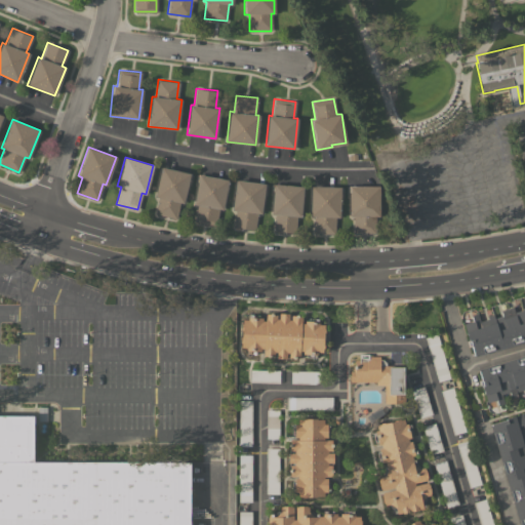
[(190,173),(183,203),(179,202),(175,218),(155,213),(158,197),(154,196),(161,166),(190,173)]
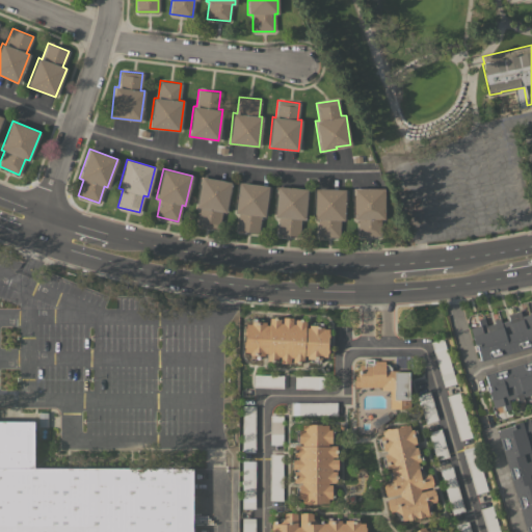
[(231,182),(225,212),(221,212),(218,228),(197,224),(201,207),(195,207),(202,177),(231,182)]
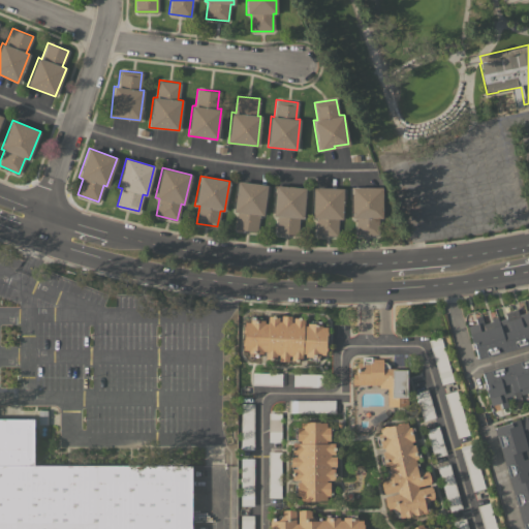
[(267,185),(262,215),(259,215),(257,231),(235,228),(237,212),(234,211),(238,181),(267,185)]
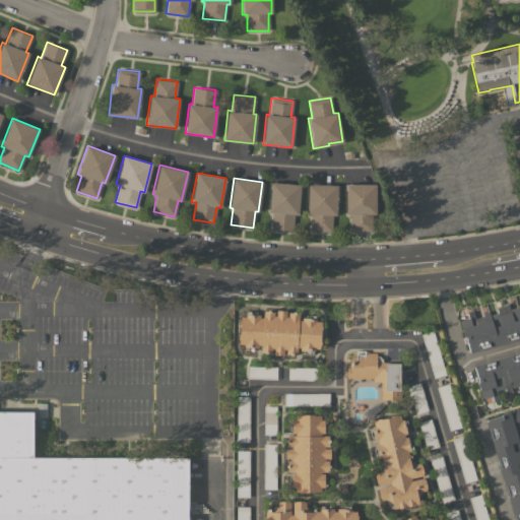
[(300,184),(298,214),(294,214),(293,230),(271,229),(272,212),(268,212),(271,182),(300,184)]
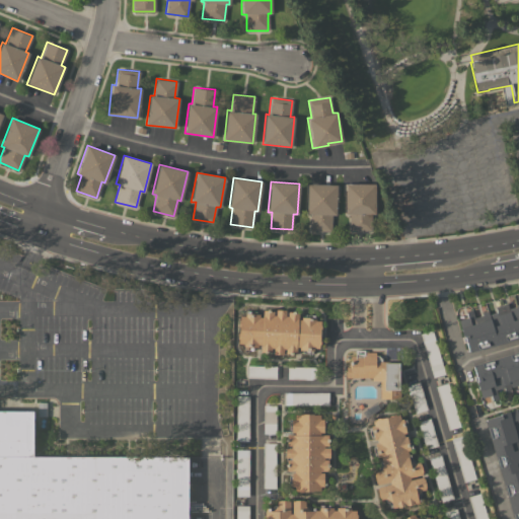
[(337,184),(335,213),(336,213),(336,215),(331,215),(330,231),(309,230),(309,213),(305,213),(307,183),(337,184)]
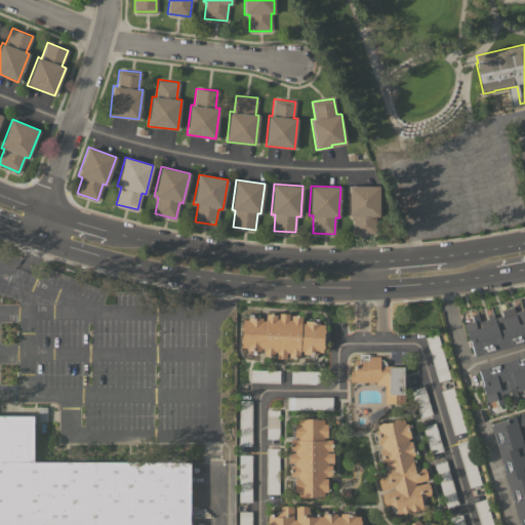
[(353,216),(349,216),(349,186),(378,186),(378,215),(375,215),(375,233),(353,233),(353,216)]
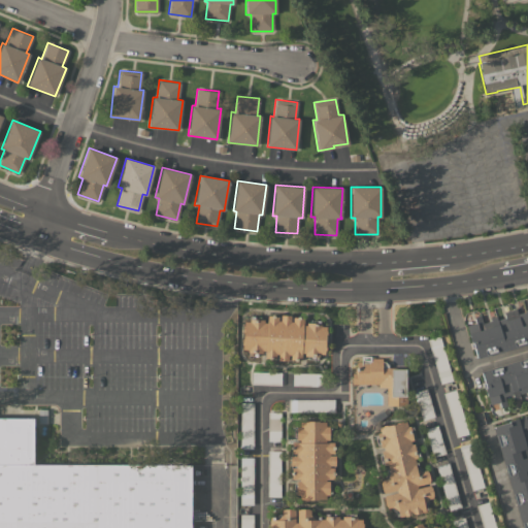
[(527,342),(477,358),(476,356),(475,356),(471,341),(470,342),(465,325),(474,322),(473,317),(480,315),(482,323),(490,320),(489,318),(495,316),(497,320),(504,318),(503,311),(516,307),(517,314),(525,311),(525,309),(527,308),(527,342)]
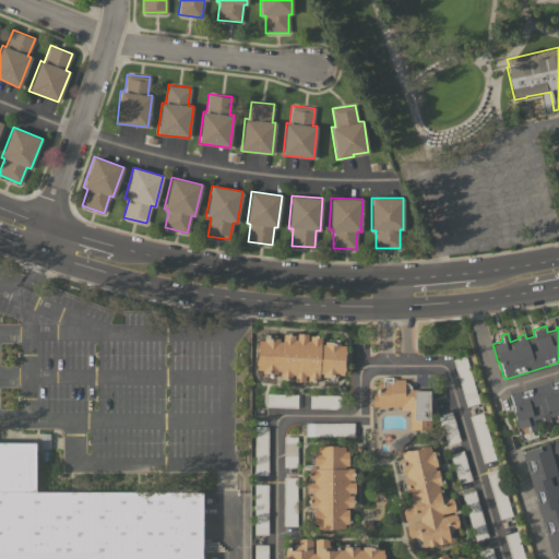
[(264,341),(264,337),(269,337),(269,334),(275,335),(275,339),(280,339),(280,341),(283,341),(283,333),(295,334),(294,339),(296,340),(297,333),(307,333),(307,340),(309,340),(310,335),(321,336),(321,343),(324,344),(324,341),(329,341),(329,337),(339,339),(339,342),(340,342),(340,345),(345,345),(344,349),(345,349),(345,357),(344,357),(344,364),(345,364),(344,370),(343,375),(337,375),(337,378),(335,378),(335,380),(325,379),(326,377),(322,377),(322,373),(319,373),(318,381),(305,380),(305,382),(294,381),(294,379),(281,379),(281,371),(277,370),(277,373),(273,373),(273,377),(263,376),(263,372),(262,372),(262,370),(257,369),(257,365),(256,365),(256,359),(257,359),(258,351),(257,349),(257,344),(258,344),(258,340),(264,341)]
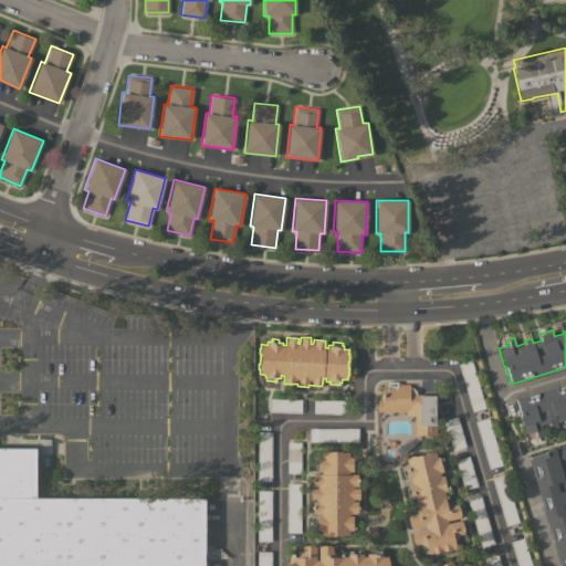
[(484,407),(471,411),(458,364),(471,360),(484,407)]
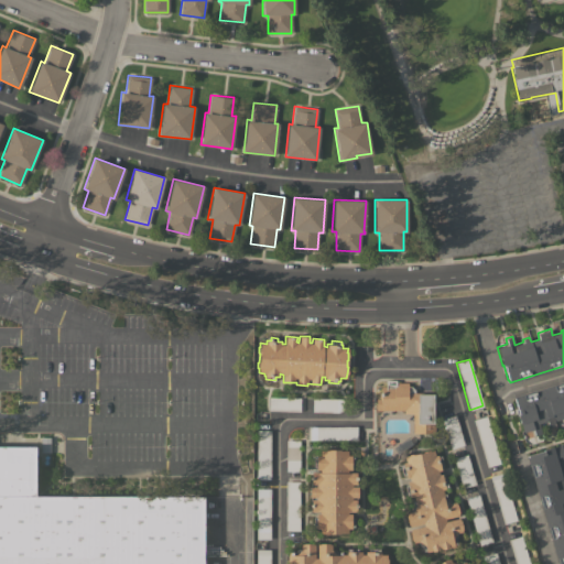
[(414,392),(429,392),(429,393),(433,393),(433,399),(434,399),(435,433),(413,433),(413,413),(403,413),(403,410),(376,410),(376,399),(380,399),(380,386),(386,386),(386,380),(396,380),(396,382),(408,382),(408,386),(411,386),(414,389),(414,392)]
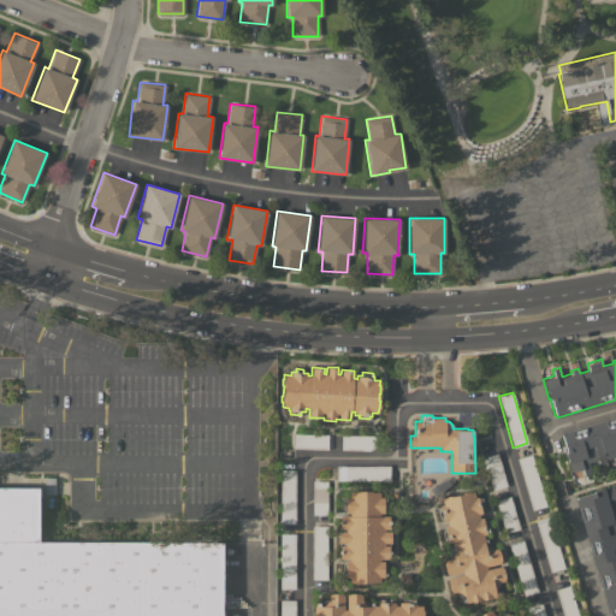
[(615,415),(615,458),(615,460),(615,456),(605,458),(606,465),(599,466),(597,460),(588,462),(591,473),(584,475),(581,468),(572,472),(569,462),(567,462),(564,452),(566,452),(561,434),(562,434),(562,432),(615,415)]
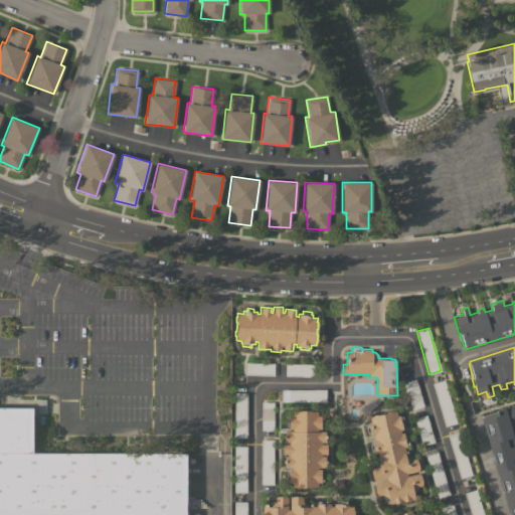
[(274,363),(274,375),(245,374),(245,362),(274,363)]
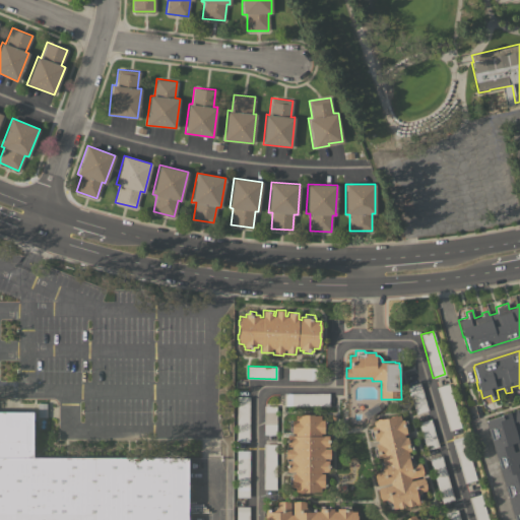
[(287,379),(287,367),(317,368),(316,378),(312,380),(287,379)]
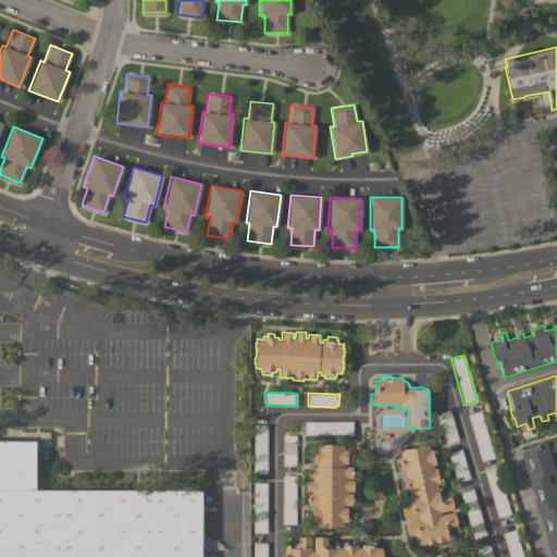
[(436,413),(449,409),(458,438),(445,443),(436,413)]
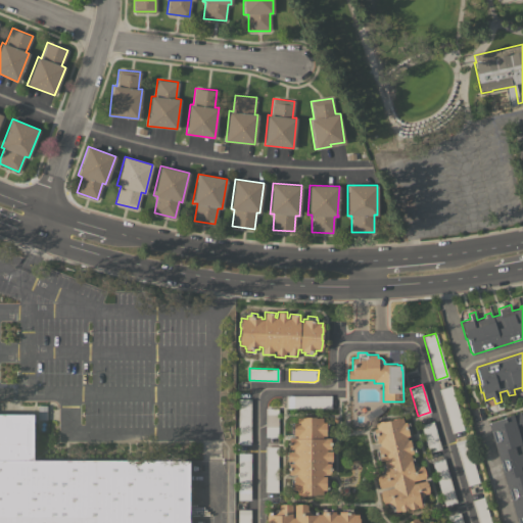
[(464,429),(452,433),(438,389),(450,385),(464,429)]
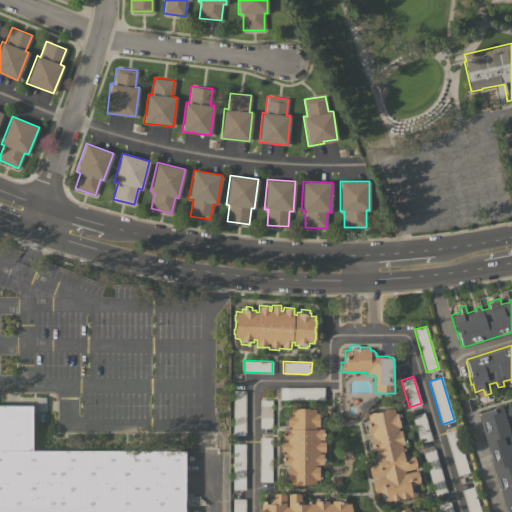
[(323,386),(323,399),(279,399),(279,387),(323,386)]
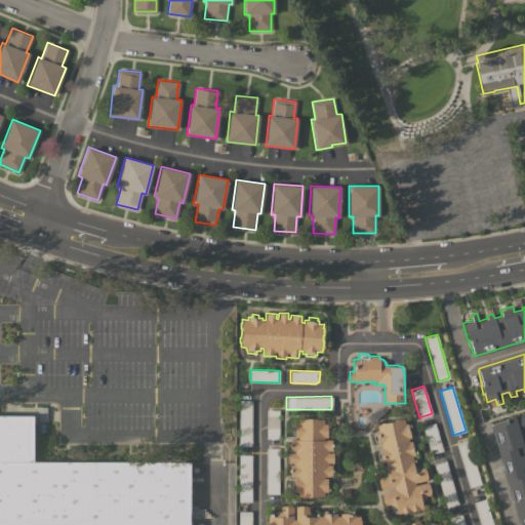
[(251,446),(239,446),(239,400),(251,400),(251,446)]
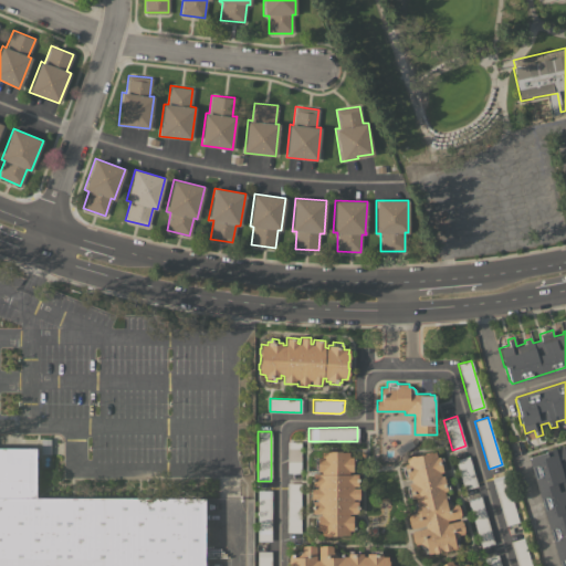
[(301,441),(301,473),(286,473),(286,441),(301,441)]
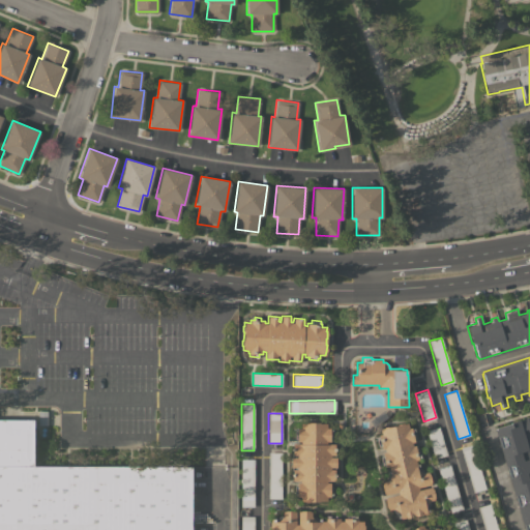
[(524,529),(494,430),(496,429),(495,428),(510,423),(509,422),(527,417),(529,427),(529,425),(529,432),(529,433),(529,436),(529,529),(524,529)]
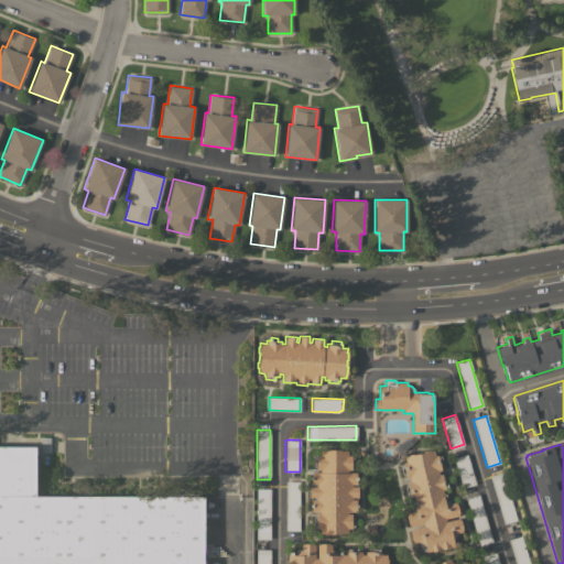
[(202,563),(0,563),(0,446),(34,446),(34,498),(202,497),(202,563)]
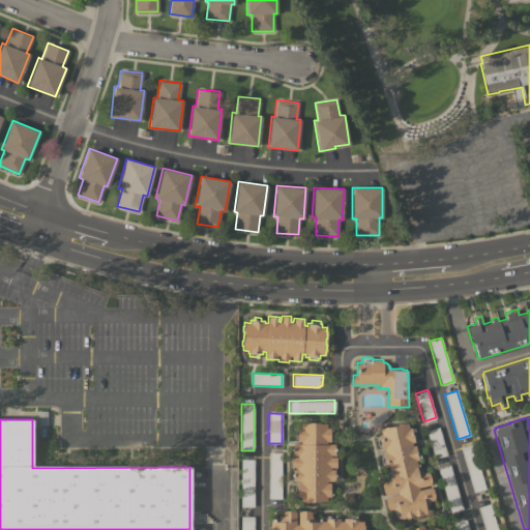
[(307,423),(307,422),(319,422),(319,423),(326,423),(326,428),(330,428),(330,429),(332,430),(332,438),(330,438),(330,441),(326,441),(326,443),(334,443),(334,453),(335,453),(335,471),(334,471),(334,480),(326,480),(326,482),(329,482),(329,486),(332,486),(332,495),(330,495),(330,497),(326,497),(326,501),(319,501),(319,502),(307,501),(300,500),(300,496),(296,496),(297,482),(300,482),(300,480),(292,480),(292,467),(290,467),(290,457),(292,457),(293,443),(300,443),(300,441),(296,441),(297,428),(300,428),(300,423),(307,423)]
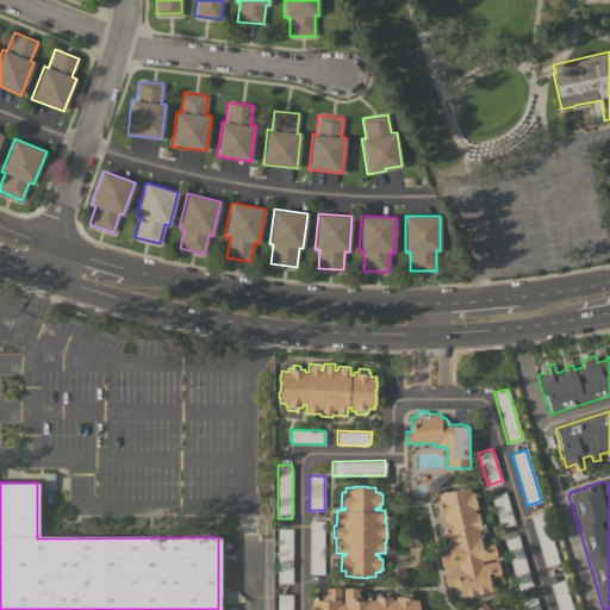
[(487,543),(492,542),(493,545),(495,545),(496,555),(496,558),(481,560),(481,564),(497,560),(497,562),(498,562),(500,572),(499,572),(500,576),(495,576),(495,579),(492,583),(495,590),(467,597),(467,596),(461,597),(460,596),(458,596),(456,592),(453,589),(452,586),(447,587),(447,584),(444,585),(443,574),(443,572),(458,570),(458,566),(443,568),(442,567),(441,567),(439,558),(440,558),(440,554),(444,553),(444,551),(447,546),(446,541),(448,541),(447,536),(443,537),(443,535),(441,536),(437,526),(441,524),(440,521),(443,520),(442,516),(439,517),(437,512),(436,514),(433,503),(436,502),(435,500),(439,499),(437,493),(442,492),(442,491),(448,490),(449,491),(456,489),(464,486),(465,487),(468,486),(471,492),(473,492),(473,493),(477,492),(479,503),(475,504),(477,508),(474,509),(475,512),(478,512),(479,517),(481,516),(484,527),(481,527),(481,529),(478,529),(479,534),(481,533),(483,539),(486,541),(487,543)]
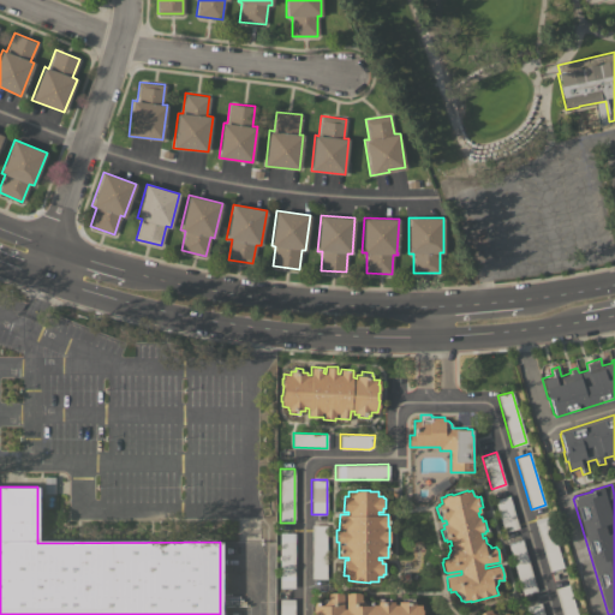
[(519,527),(505,532),(495,499),(509,495),(519,527)]
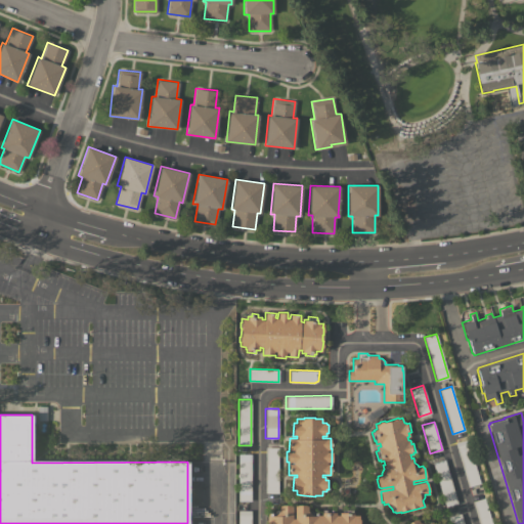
[(455,442),(467,439),(480,483),(468,486),(455,442)]
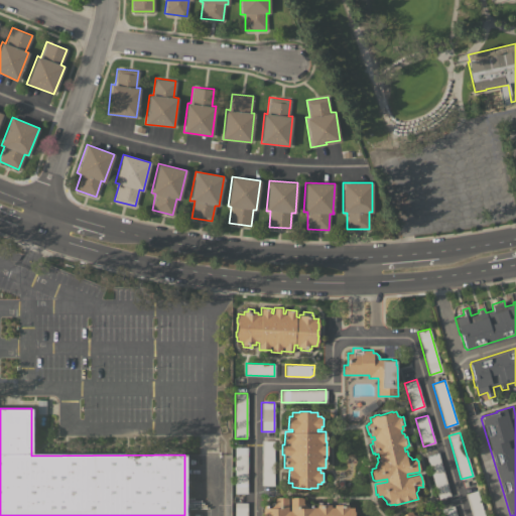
[(274,440),(273,485),(261,485),(261,440),(274,440)]
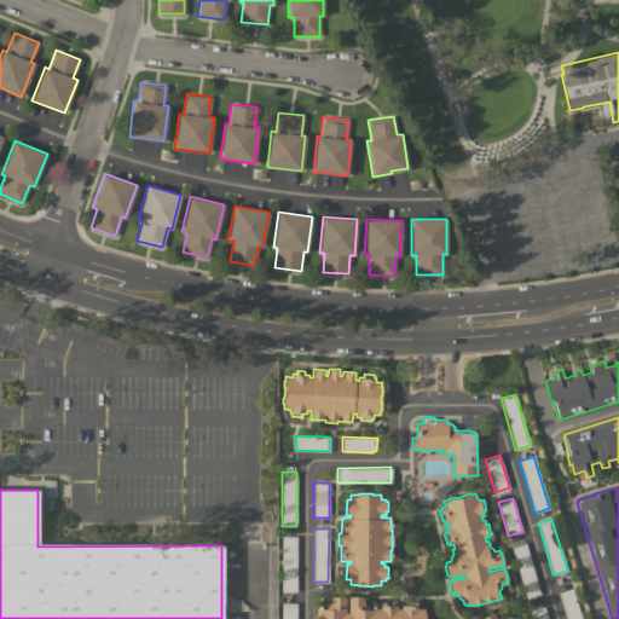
[(296,591),(281,591),(282,536),(296,536),(296,591)]
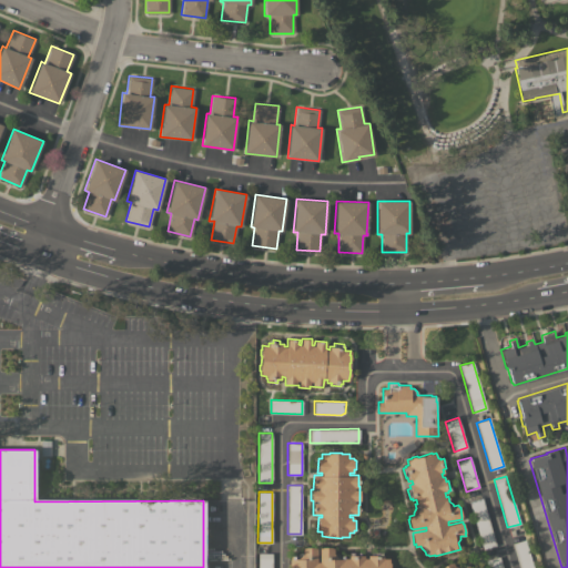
[(496,545),(483,549),(468,501),(483,497),(496,545)]
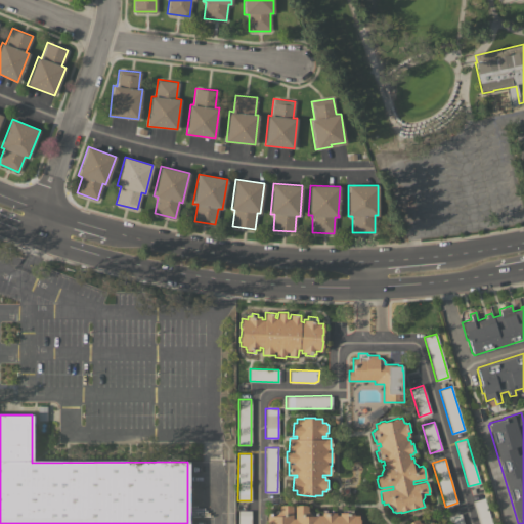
[(478,523),(472,501),(484,497),(491,523),(478,523)]
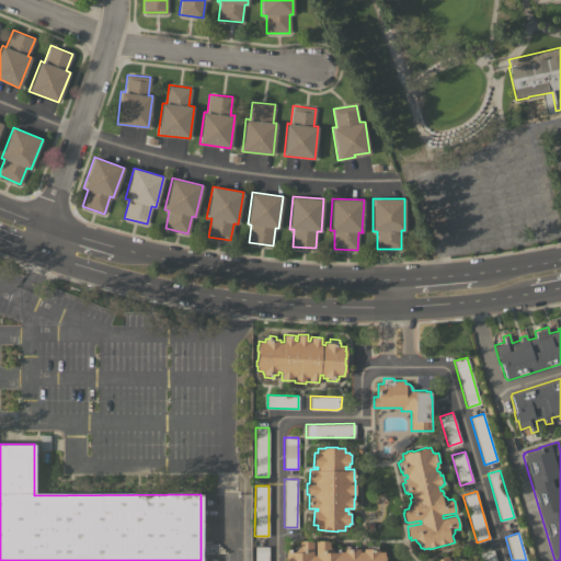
[(340,549),(340,551),(344,551),(344,549),(345,548),(345,546),(355,546),(356,548),(359,548),(359,551),(363,551),(363,548),(367,548),(367,546),(377,546),(377,548),(378,548),(379,551),(384,551),(385,554),(385,560),(286,560),(286,558),(287,558),(287,551),(288,551),(288,549),(294,549),(296,546),(298,546),(298,541),(300,541),(300,540),(310,540),(310,541),(312,541),(312,554),(315,554),(316,541),(318,541),(318,540),(327,540),(327,541),(329,541),(329,547),(332,547),(335,549),(340,549)]
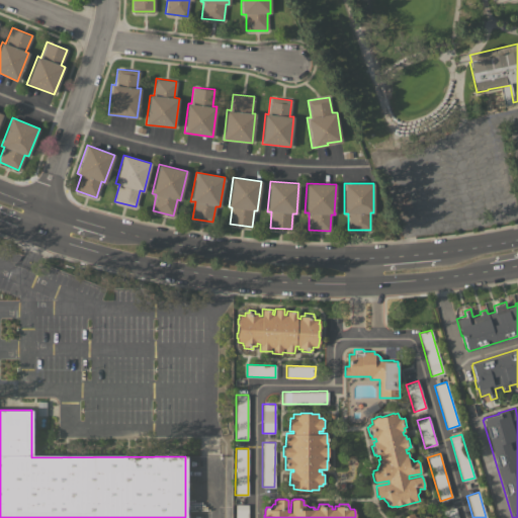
[(248,517),(235,517),(235,504),(248,504),(248,517)]
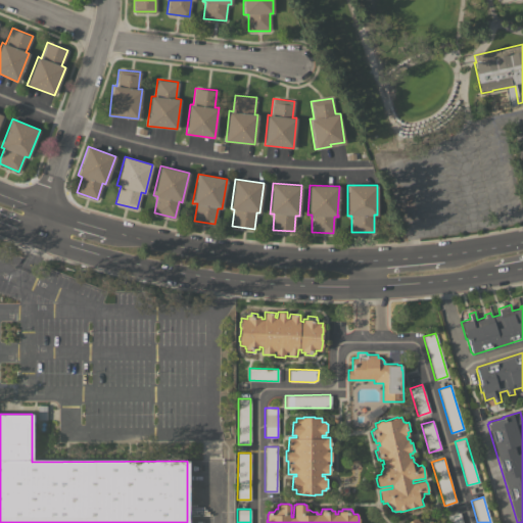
[(449,522),(447,516),(460,512),(463,522),(449,522)]
